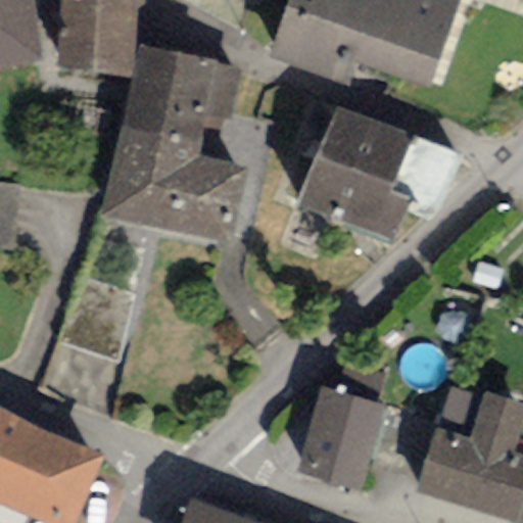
[(0,0),(0,66),(38,62),(30,0),(0,0)]
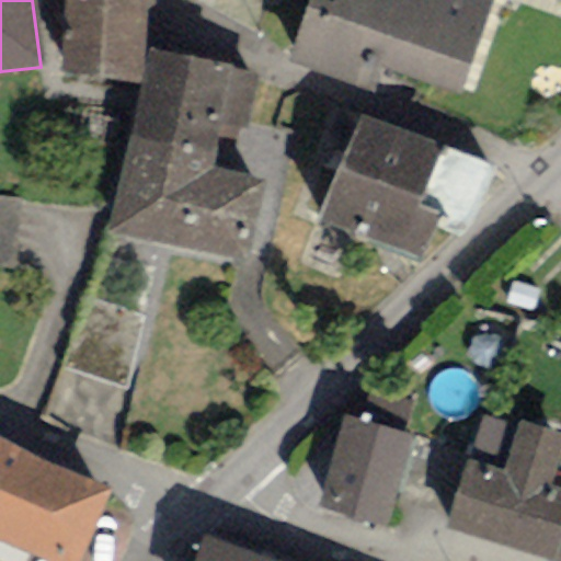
[(146,0),(65,0),(59,76),(139,83),(146,0)]
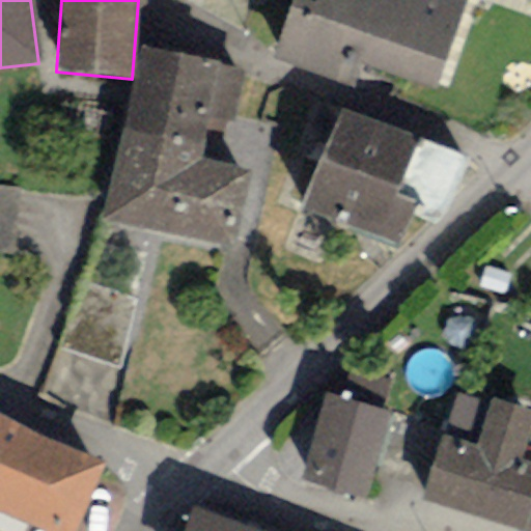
[(467,0),(315,0),(314,4),(303,0),(294,0),(274,58),(351,85),(359,62),(436,89),(467,0)]
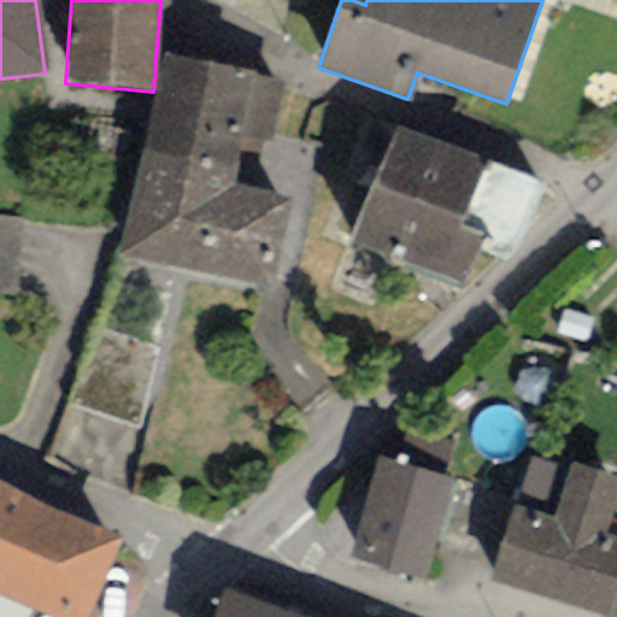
[(253,74),(165,54),(144,151),(236,170),(240,151),(265,156),(281,86),(252,80),(253,74)]
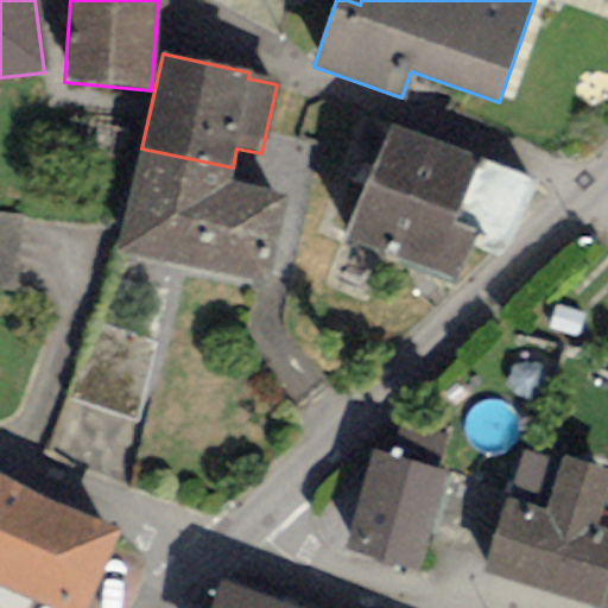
[(481,159),(388,124),(341,242),(457,287),(480,233),(455,223),(481,159)]
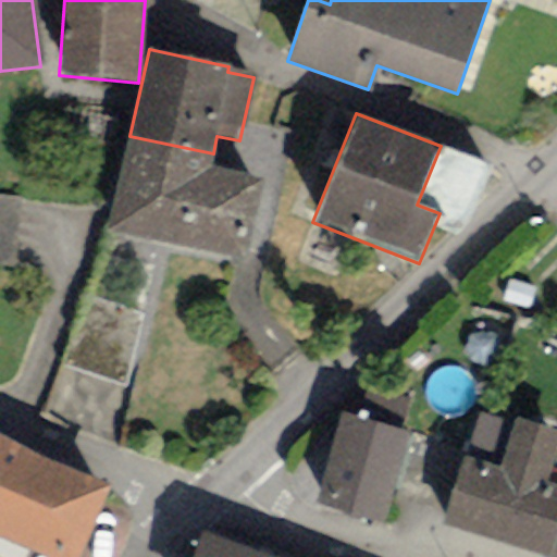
[(213,153),(130,136),(108,233),(246,263),(264,178),(210,166),(213,153)]
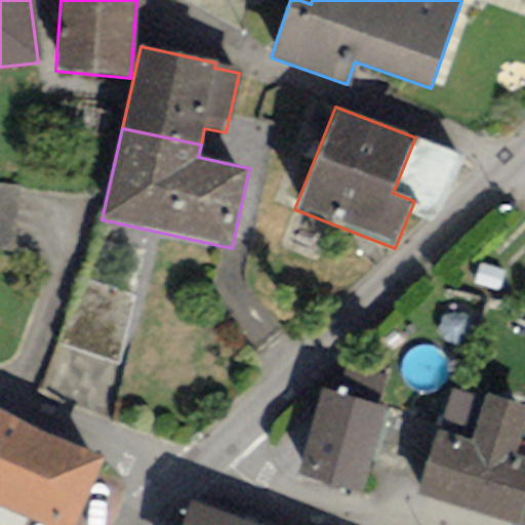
[(17,187),(0,185),(0,248),(12,249),(17,187)]
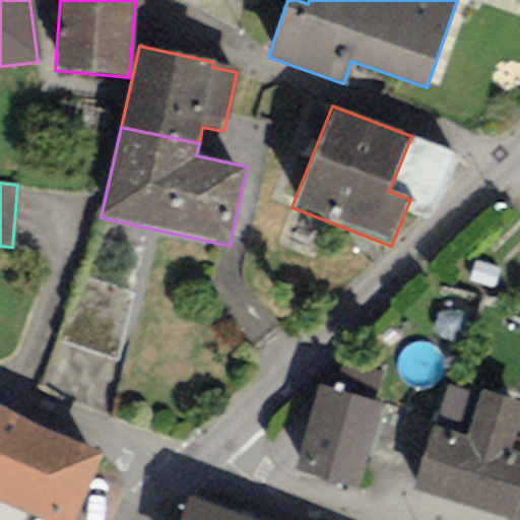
[(131,295),(77,278),(58,338),(119,360),(131,295)]
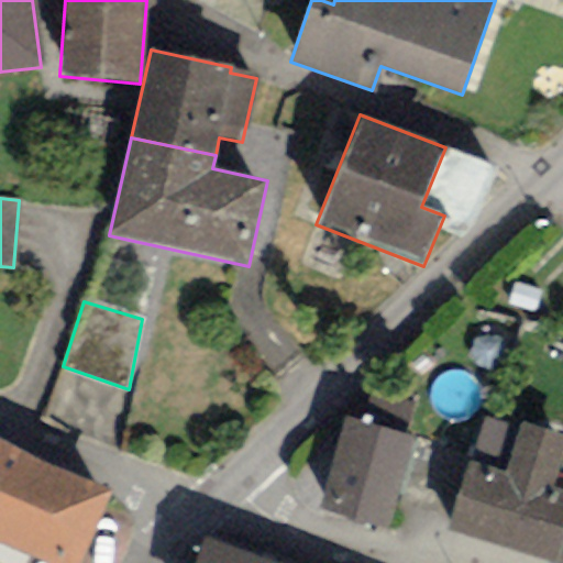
[(371,388),(359,420),(404,435),(415,404),(371,388)]
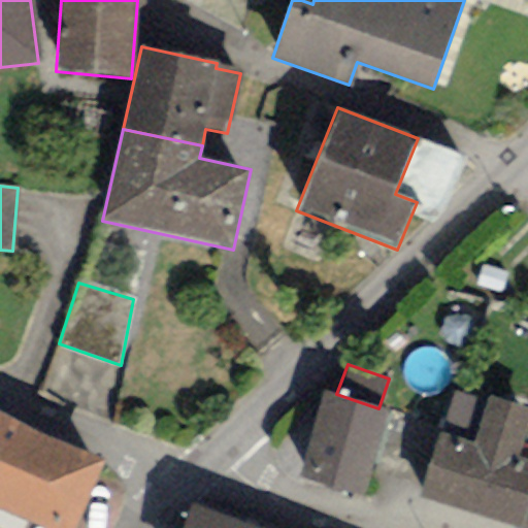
[(336,394),(323,391),(297,479),(362,498),(387,409),(378,408),(336,394)]
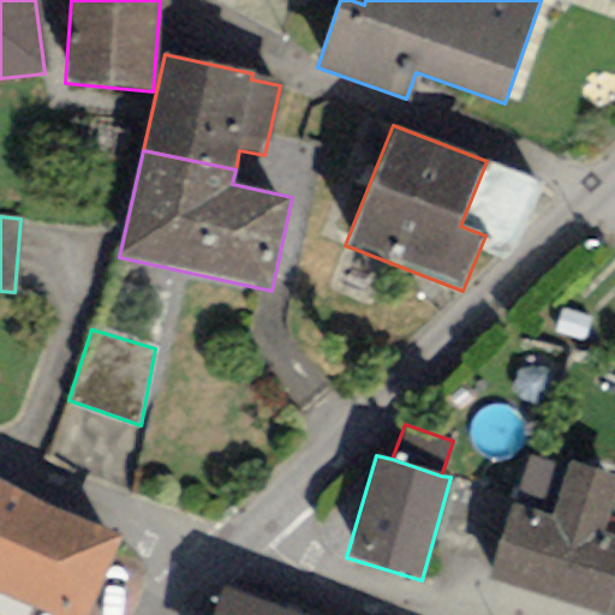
[(529,459),(489,579),(599,614),(614,614),(614,538),(604,536),(614,503),(614,476),(571,461),(567,471),(529,459)]
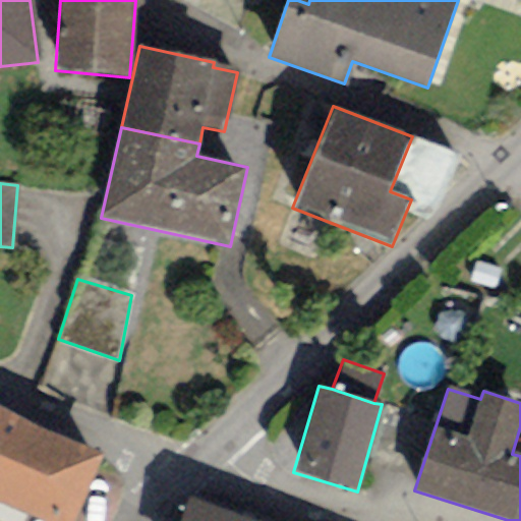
[(72,520),(100,456),(0,408),(0,502),(43,520),(72,520)]
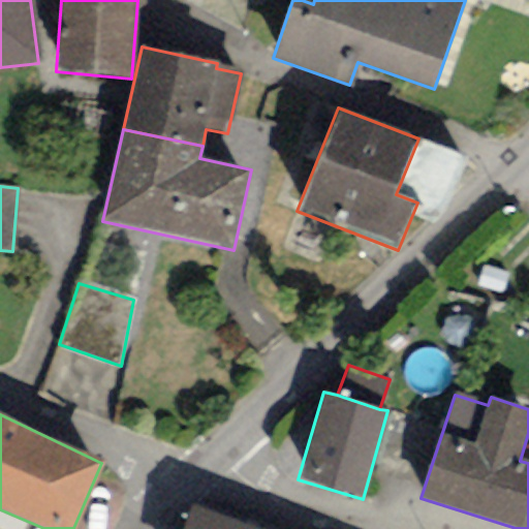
[(254,528),(191,505),(182,528),(254,528)]
